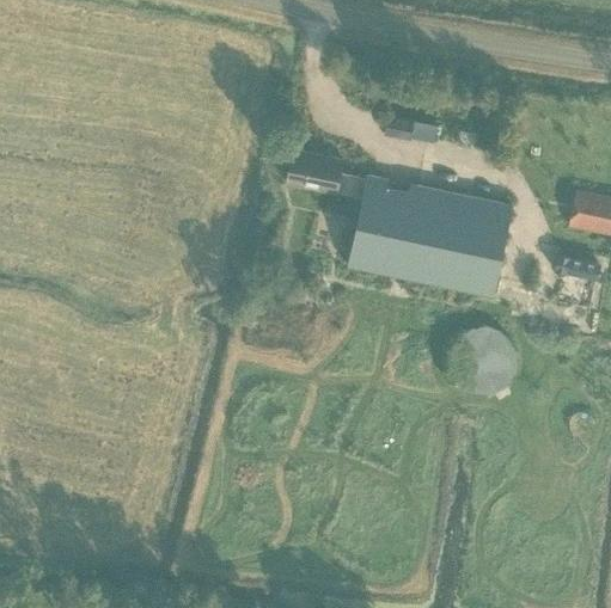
[(385,137),(438,146),(440,127),(389,118),(385,137)]
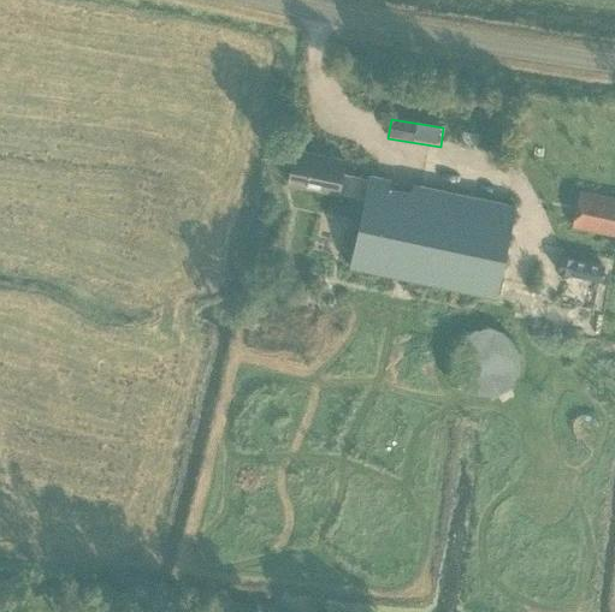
[(346,162),(294,150),(288,184),(338,196),(339,195),(365,200),(350,268),(496,299),(516,209),(371,178),(370,182),(343,176),(346,162)]
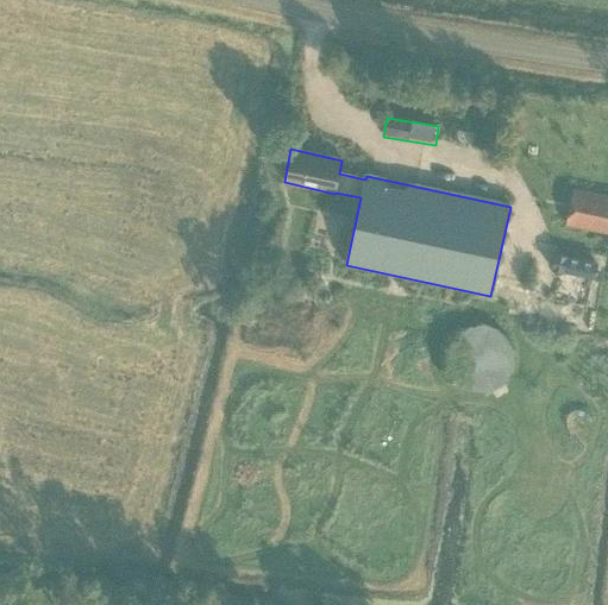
[(607,200),(575,194),(568,228),(607,235),(607,200)]
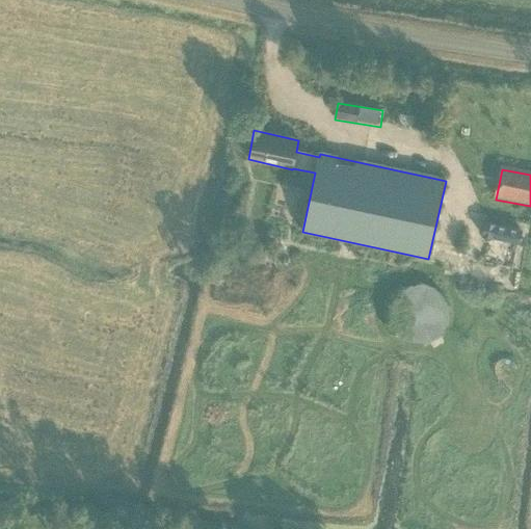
[(509,291),(524,228),(476,216),(461,281),(509,291)]
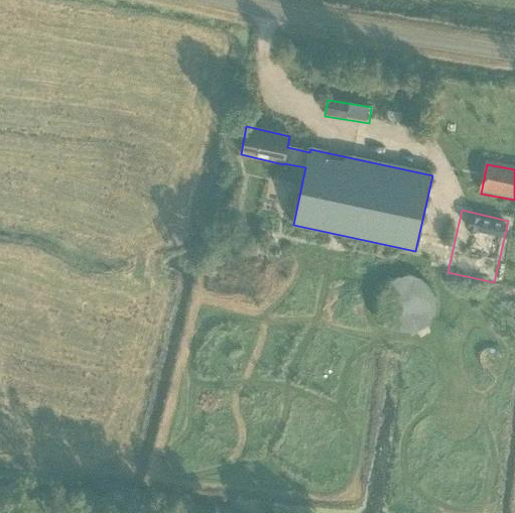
[(395,281),(383,291),(380,307),(386,322),(398,331),(414,332),(426,325),(435,311),(433,295),(423,283),(409,277),(395,281)]
